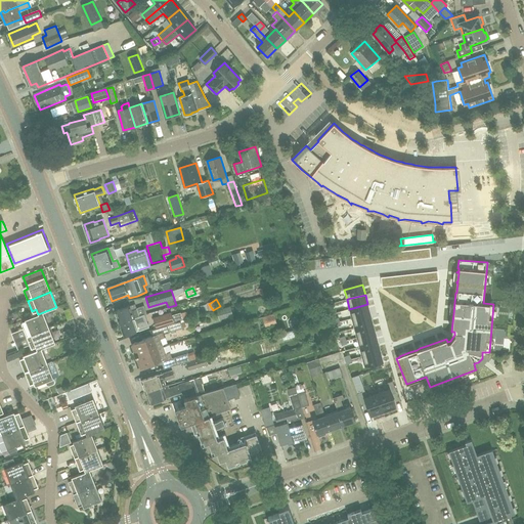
[(120,323),(135,317),(140,315),(136,304),(134,304),(116,311),(120,323)]
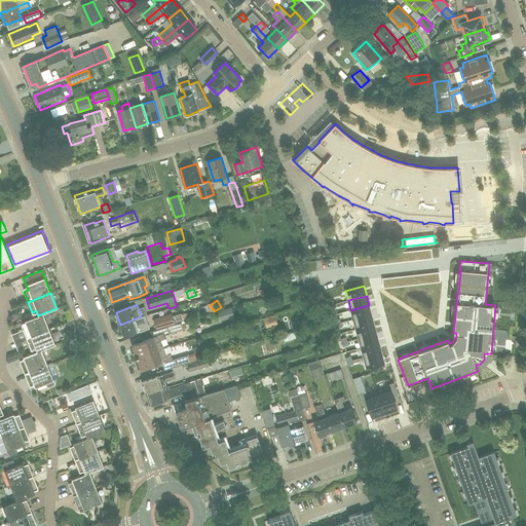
[(372,314),(369,305),(350,310),(353,320),(372,314)]
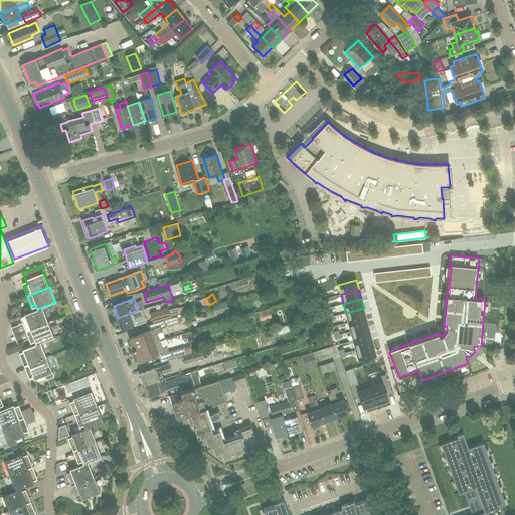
[(25,331),(48,322),(42,307),(37,309),(24,314),(26,319),(21,321),(25,331)]
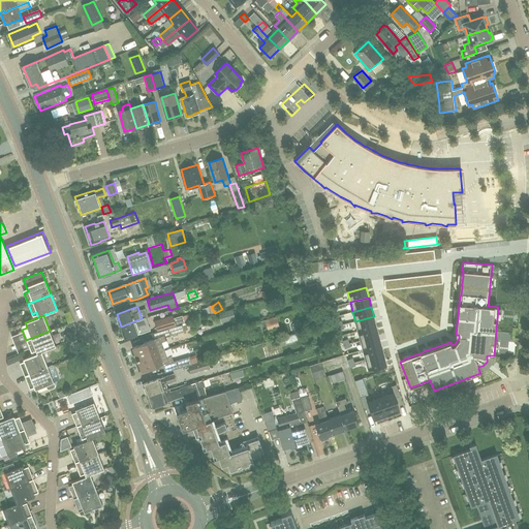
[(158,331),(176,325),(184,322),(182,316),(174,319),(173,316),(155,321),(158,331)]
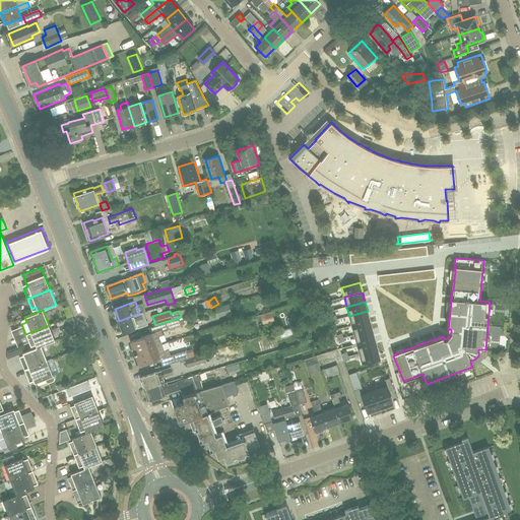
[(370,320),(368,311),(349,316),(351,325),(370,320)]
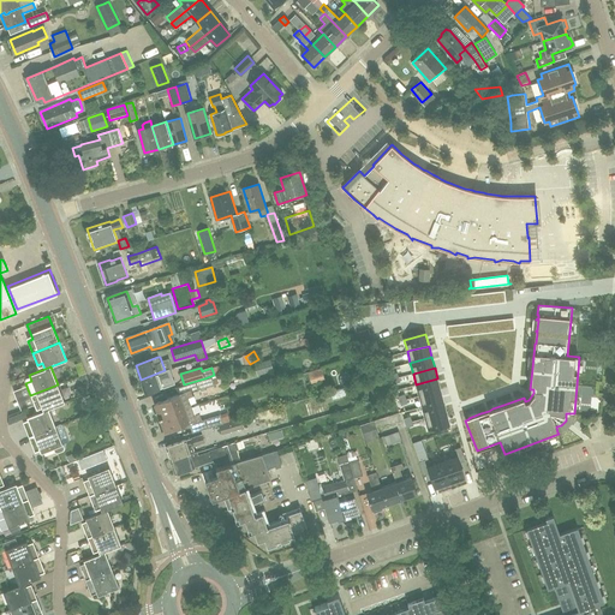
[(159,372),(141,380),(145,393),(174,383),(173,377),(161,382),(159,372)]
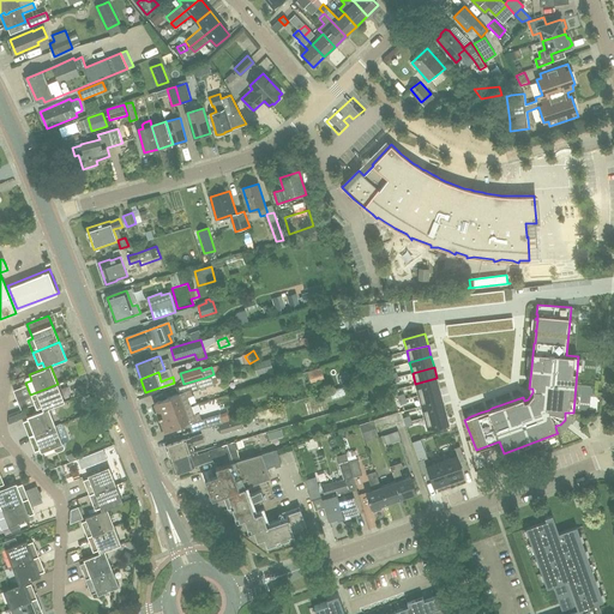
[(70,386),(84,380),(82,374),(66,380),(70,386)]
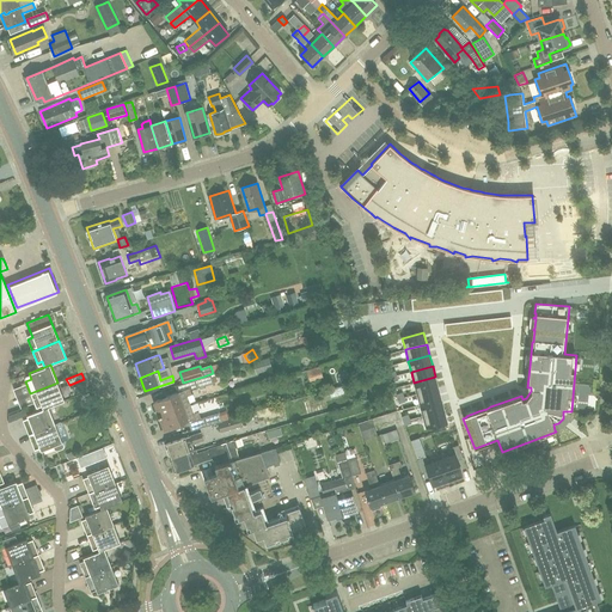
[(199,387),(214,383),(212,374),(195,379),(199,387)]
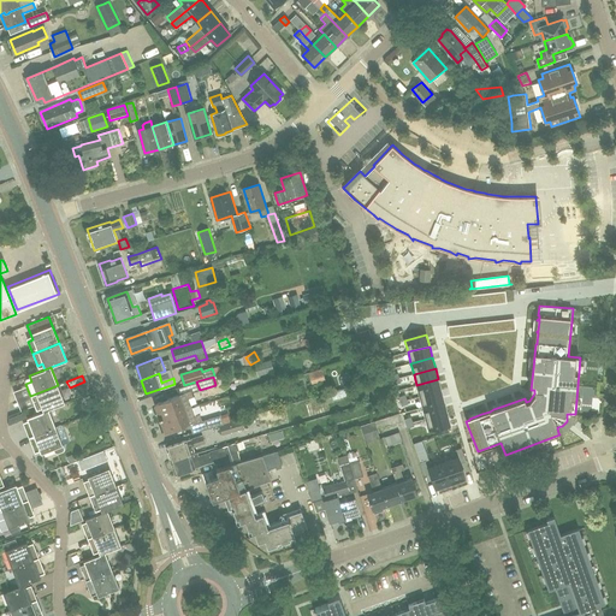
[(438,379),(416,385),(420,397),(442,391),(438,379)]
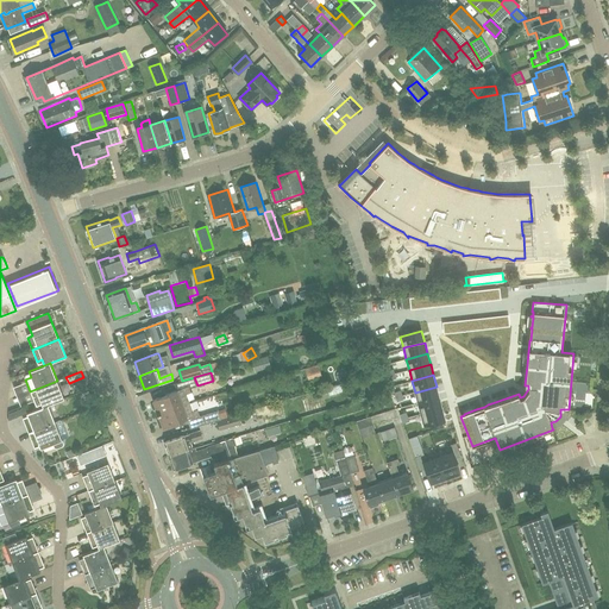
[(43,407),(48,405),(64,399),(57,381),(30,391),(35,403),(41,401),(43,407)]
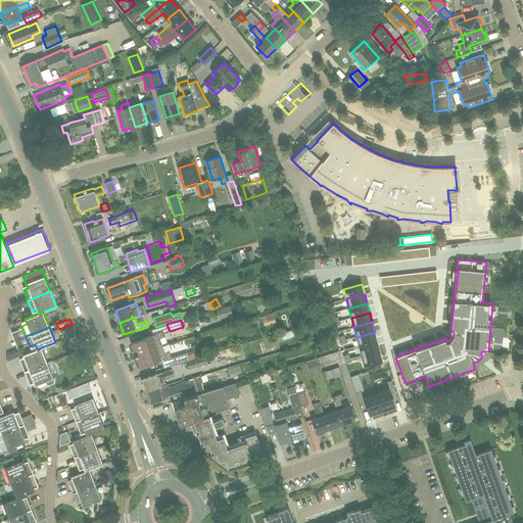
[(137,354),(161,345),(159,338),(162,337),(161,332),(132,343),(137,354)]
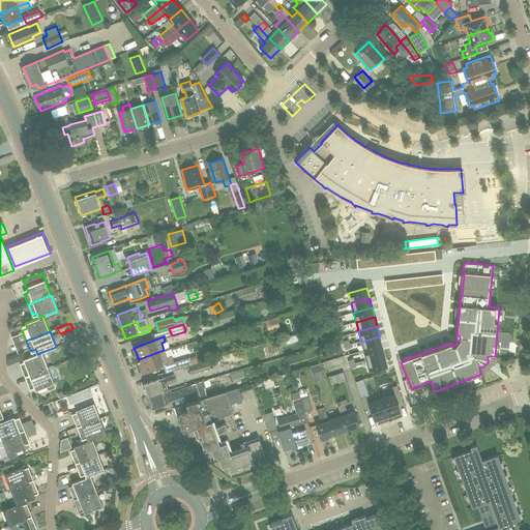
[(382,346),(380,336),(361,342),(363,351),(382,346)]
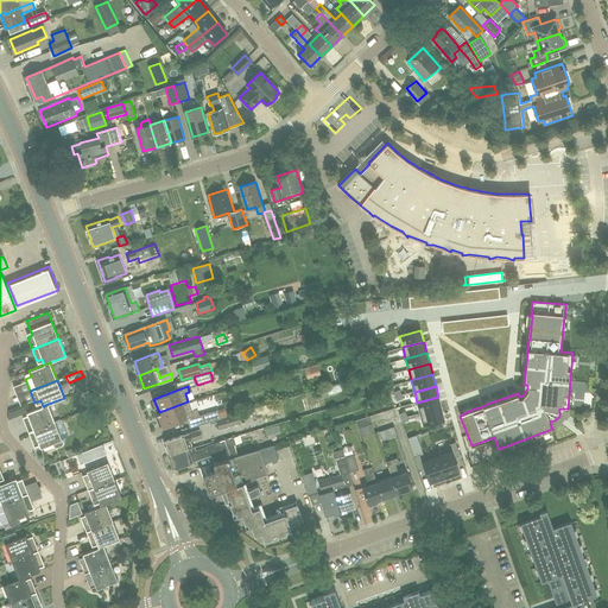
[(442,407),(438,397),(417,403),(420,413),(442,407)]
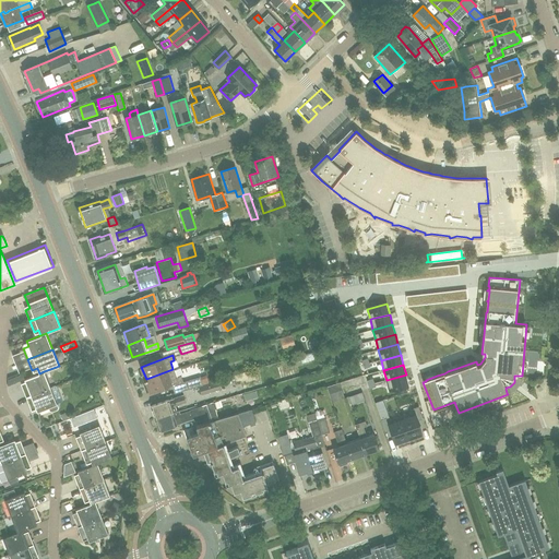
[(173,369),(146,379),(151,392),(173,384),(173,387),(185,382),(181,376),(176,377),(173,369)]
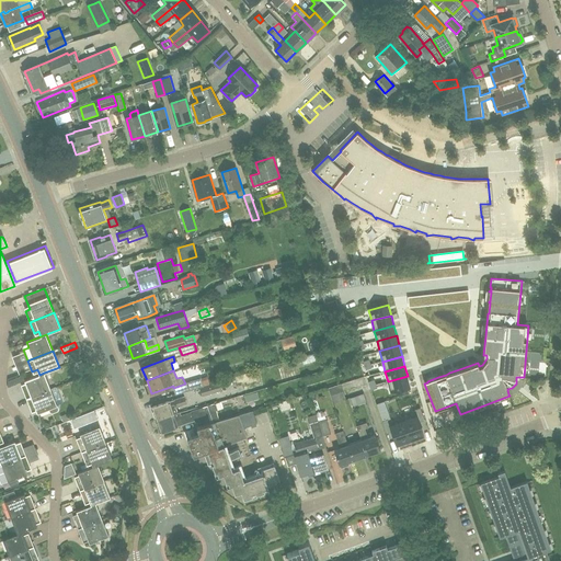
[(26,400),(50,390),(44,373),(39,375),(24,381),(27,387),(22,389),(26,400)]
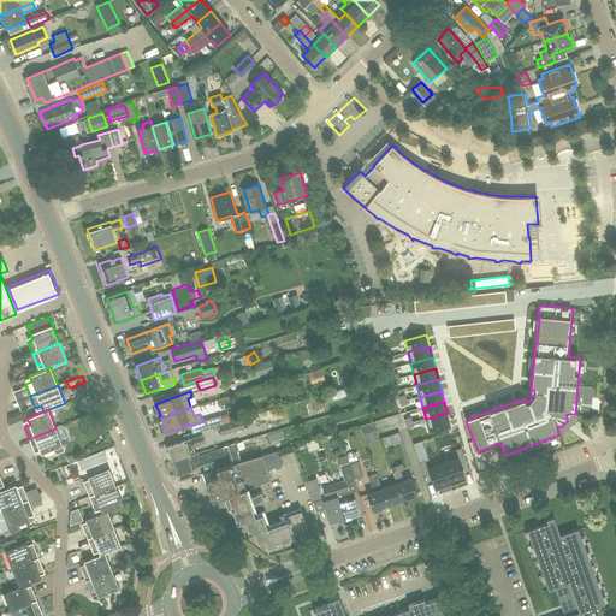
[(262,415),(266,425),(278,420),(274,410),(262,415)]
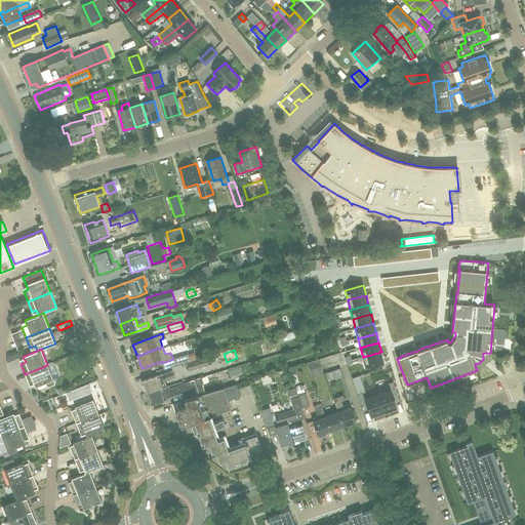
[(177,365),(191,361),(196,359),(194,352),(175,358),(177,365)]
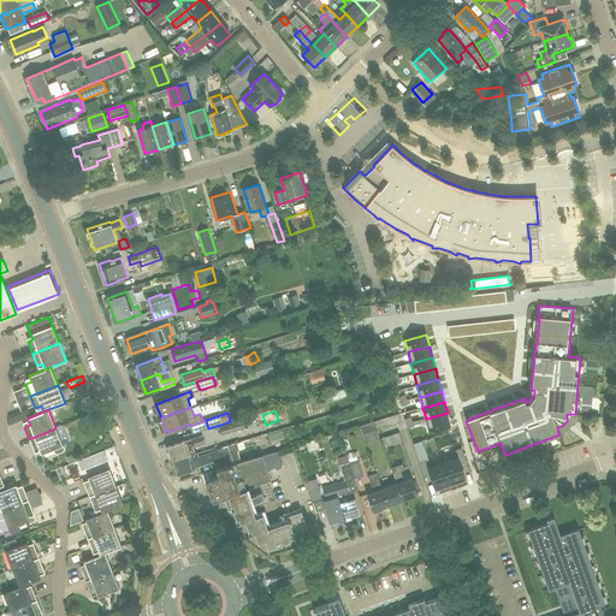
[(450,425),(448,413),(426,419),(428,431),(450,425)]
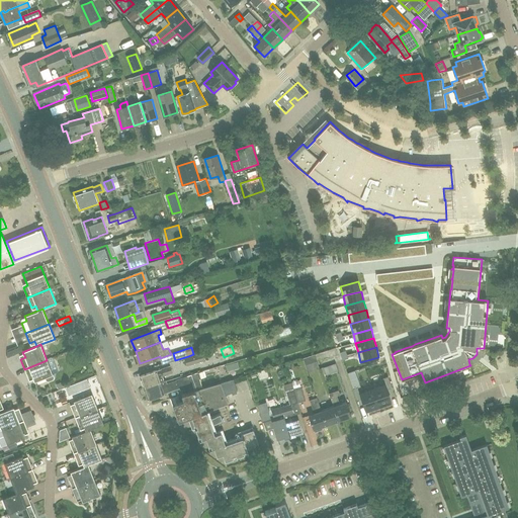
[(202,352),(184,358),(187,365),(204,360),(202,352)]
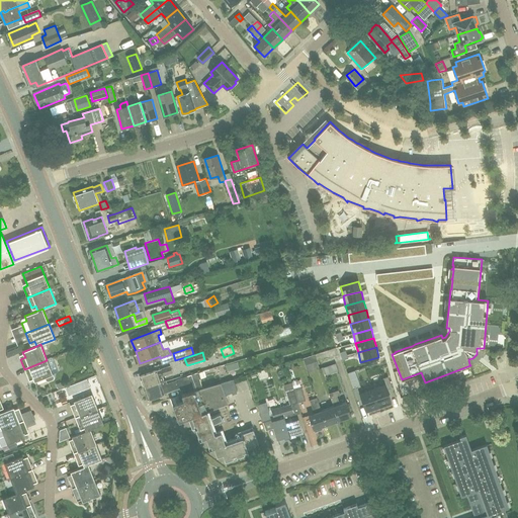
[(320,356),(323,363),(331,359),(329,353),(320,356)]
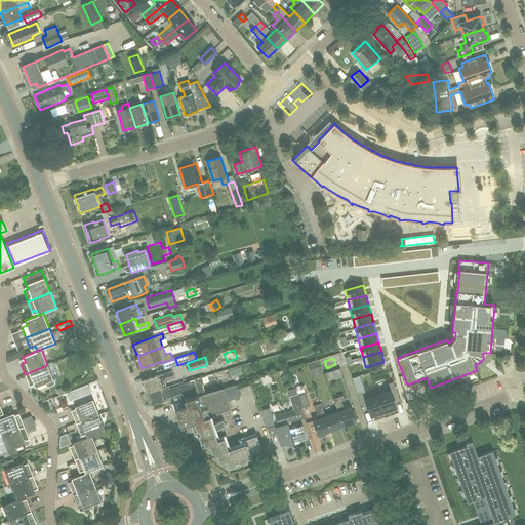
[(321,366),(319,359),(308,363),(310,370),(321,366)]
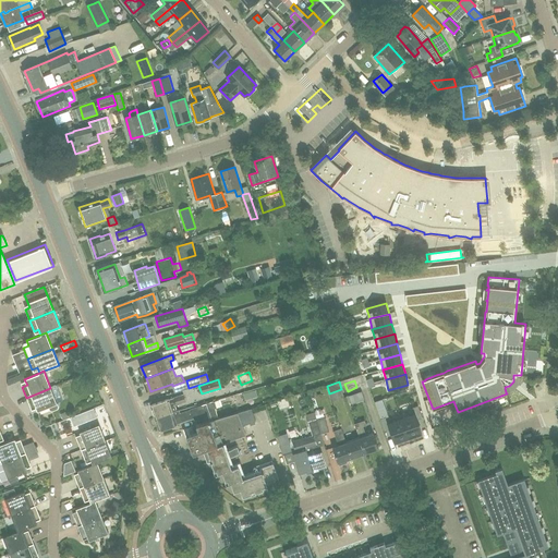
[(50,388),(26,398),(31,408),(35,405),(37,412),(48,408),(50,411),(52,412),(57,410),(58,408),(50,388)]
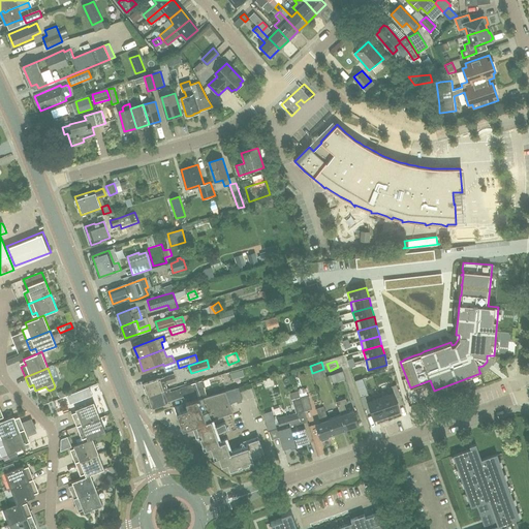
[(323,369),(312,373),(314,380),(327,377),(323,369)]
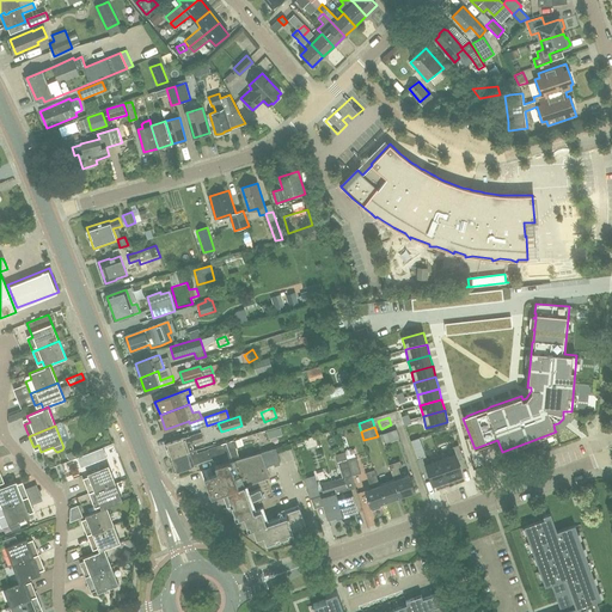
[(165,445),(170,458),(189,452),(189,451),(194,450),(191,444),(203,440),(201,433),(184,439),(184,438),(165,445)]
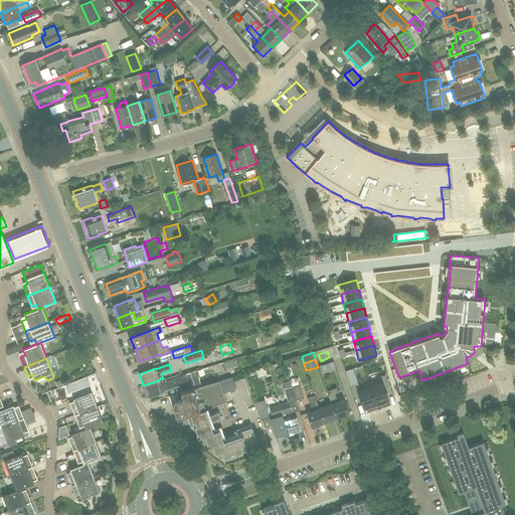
[(347,376),(354,374),(352,368),(345,371),(347,376)]
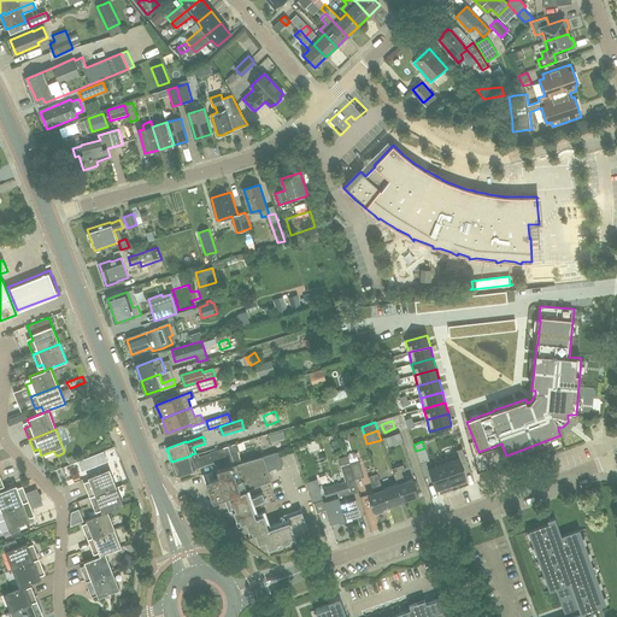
[(222,469),(241,463),(235,445),(236,444),(210,452),(210,453),(199,457),(198,453),(191,456),(171,462),(176,476),(195,469),(195,470),(199,469),(198,468),(219,460),(222,469)]
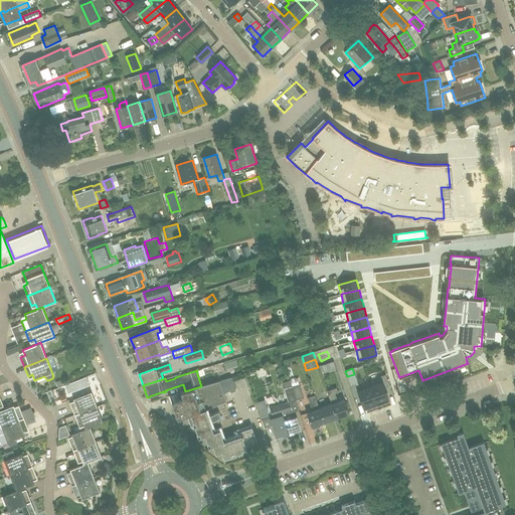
[(381,378),(369,382),(376,404),(389,399),(384,387),(389,385),(385,374),(380,376),(381,378)]
